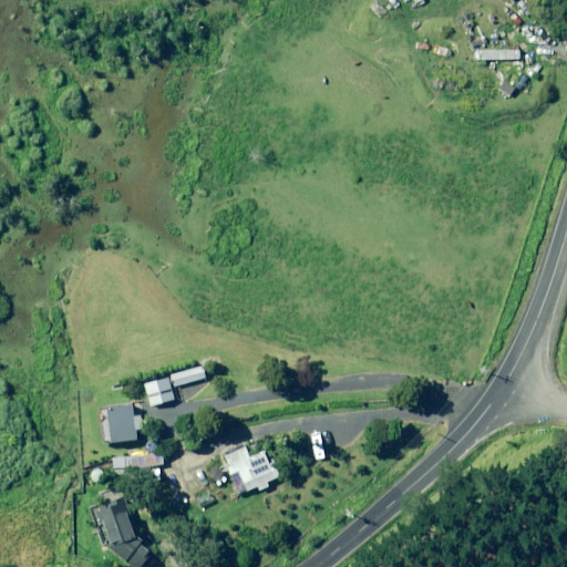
[(205,380),(203,368),(172,377),(175,388),(205,380)]
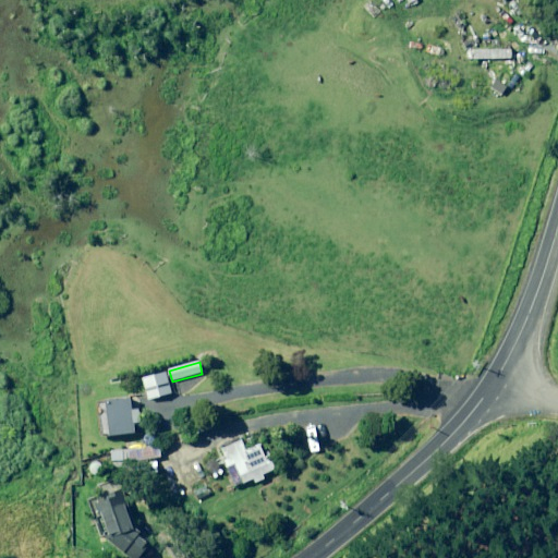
[(172,395),(167,374),(143,379),(148,401),(172,395)]
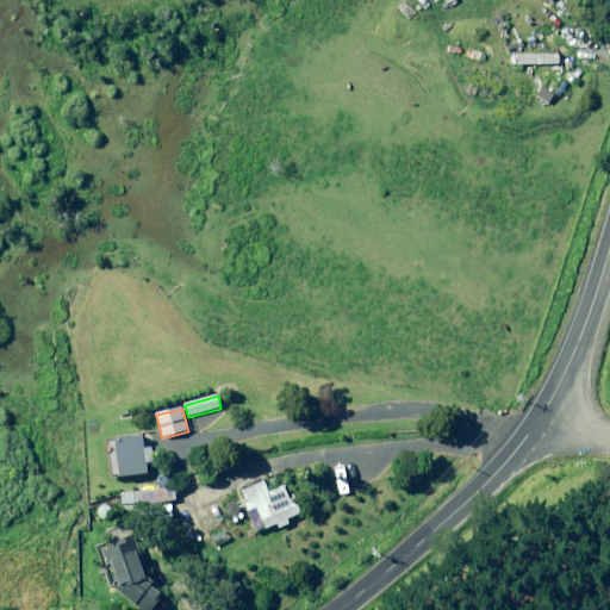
[(153,462),(150,436),(105,442),(111,479),(148,474),(147,462),(153,462)]
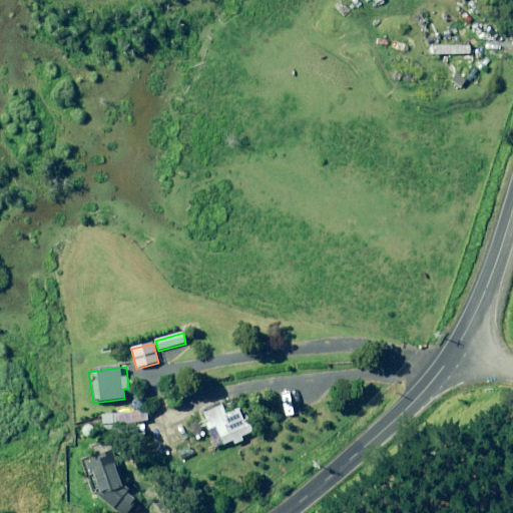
[(233,442),(235,446),(244,442),(242,438),(252,434),(242,408),(225,415),(220,403),(202,410),(208,423),(206,424),(209,431),(216,428),(223,446),(233,442)]
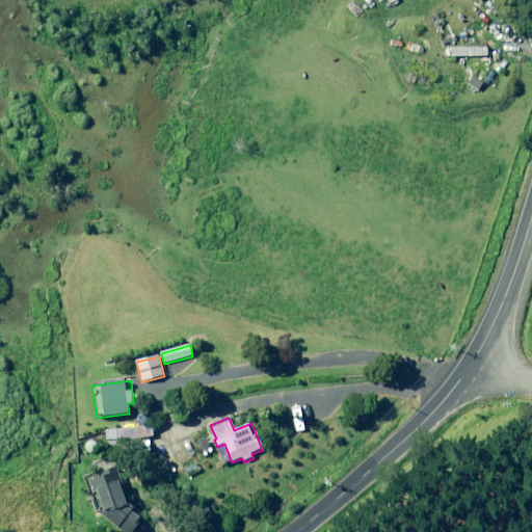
[(133,455),(132,444),(143,444),(142,439),(153,437),(153,426),(106,429),(108,457),(133,455)]
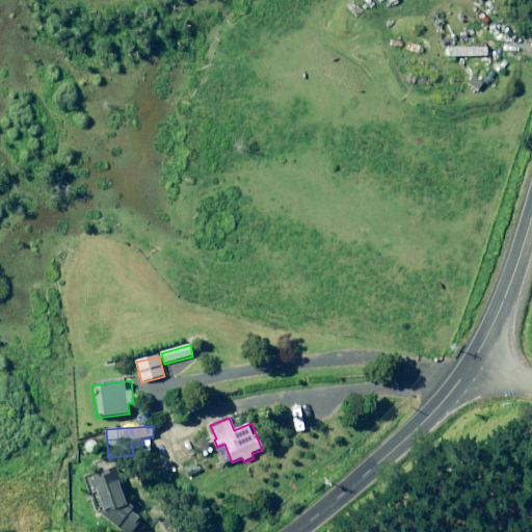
[(130,502),(121,472),(92,480),(97,494),(92,496),(97,510),(101,509),(105,520),(117,529),(121,526),(129,531),(130,531),(135,526),(138,529),(149,515),(136,506),(130,502)]
